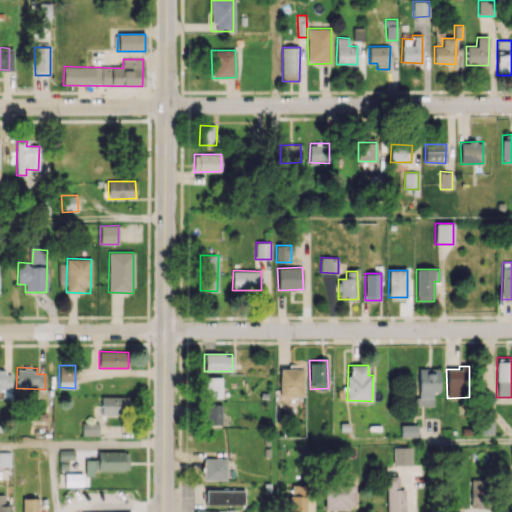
[(303,367),(290,367),(290,369),(280,368),(279,396),(303,396),(303,367)]
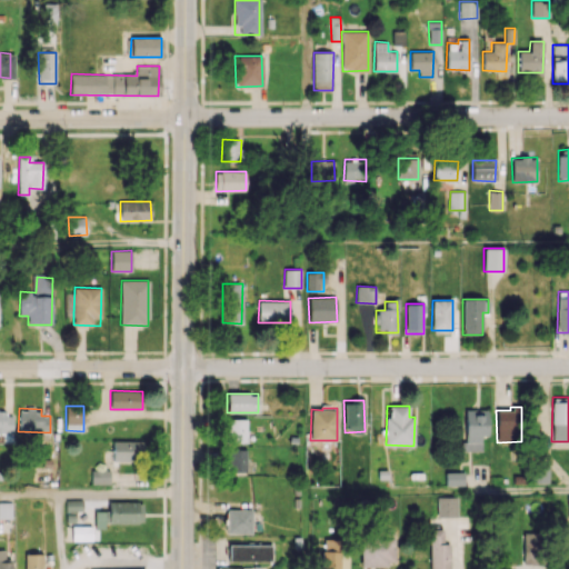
[(487,409),(462,410),(463,451),(481,450),(481,436),(488,436),(487,409)]
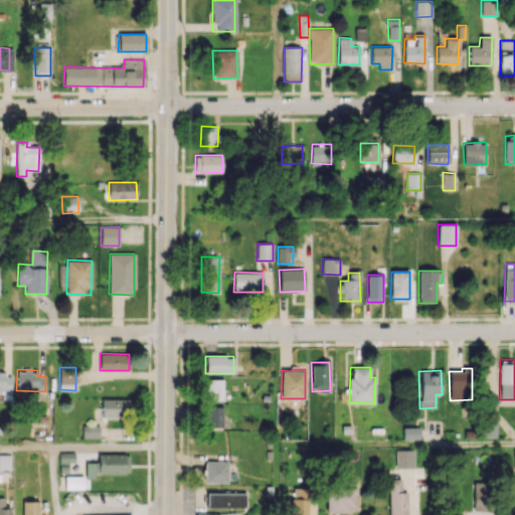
[(11,372),(0,371),(0,393),(11,393),(11,372)]
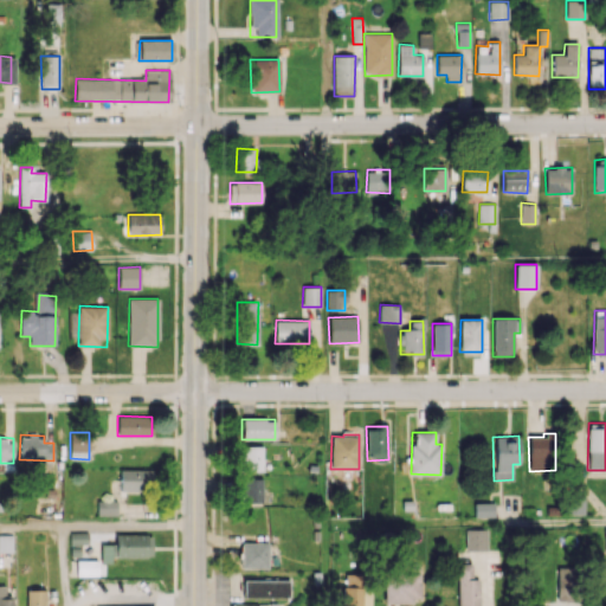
[(262,446),(240,446),(240,471),(263,471),(262,446)]
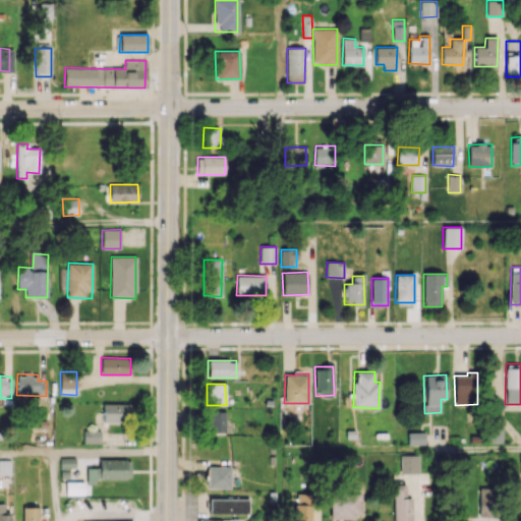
[(130,404),(103,403),(103,422),(130,423),(130,404)]
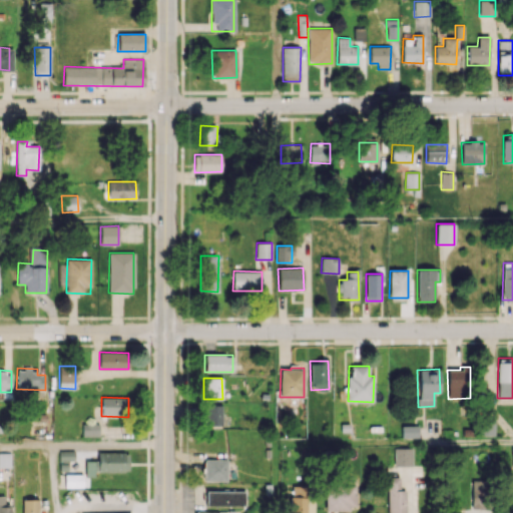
[(221,427),(222,405),(203,405),(203,426),(221,427)]
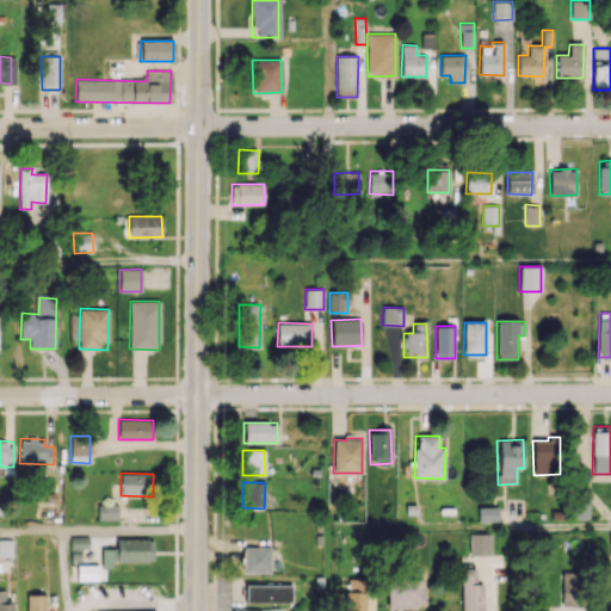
[(588,519),(590,499),(567,499),(567,518),(588,519)]
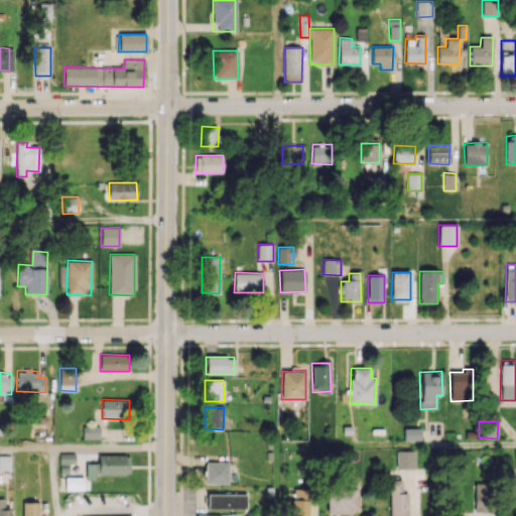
[(100,426),(83,426),(83,438),(99,438),(100,426)]
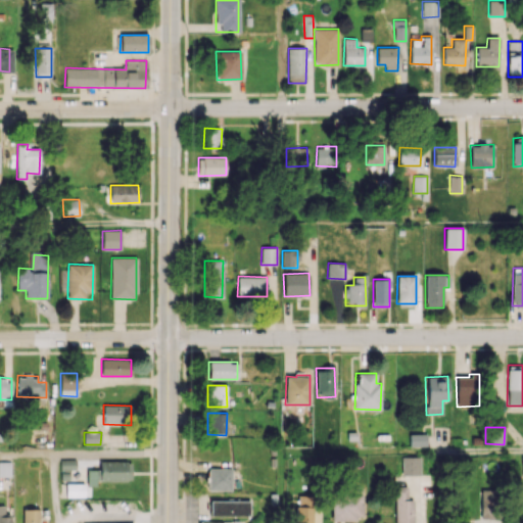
[(409,446),(425,446),(426,434),(410,434),(409,446)]
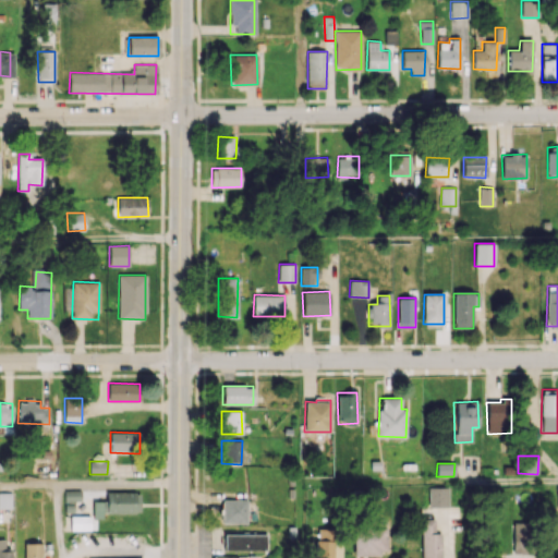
[(428,487),(428,507),(448,507),(448,487),(428,487)]
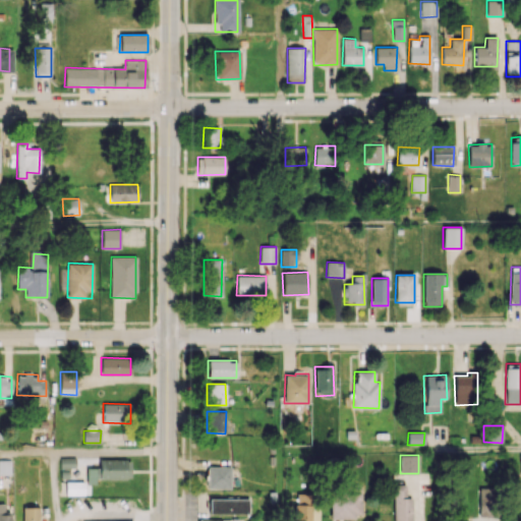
[(75,457),(60,458),(60,468),(75,468),(75,457)]
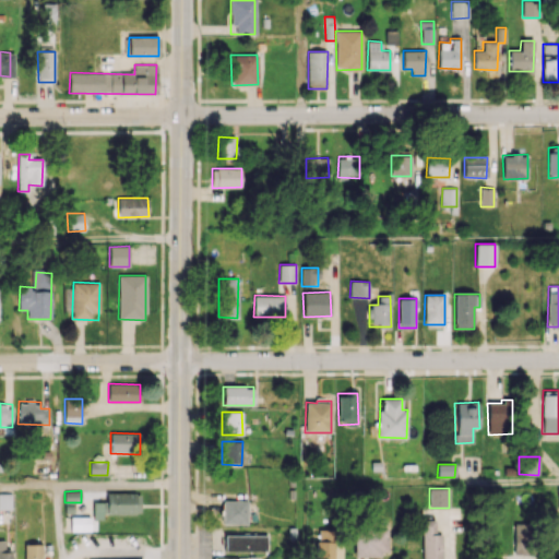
[(106,513),(140,514),(140,494),(107,492),(106,513)]
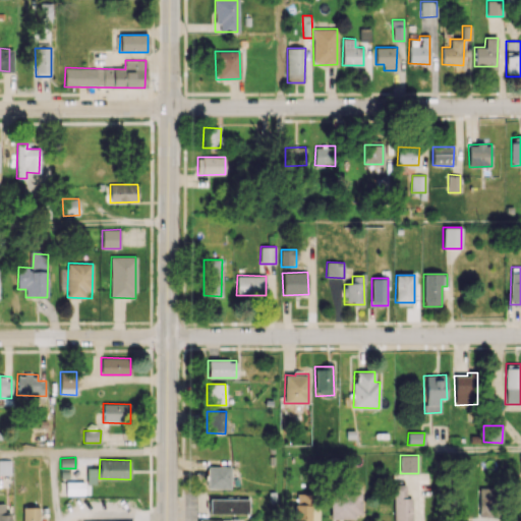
[(0,474),(10,474),(10,460),(0,460),(0,474)]
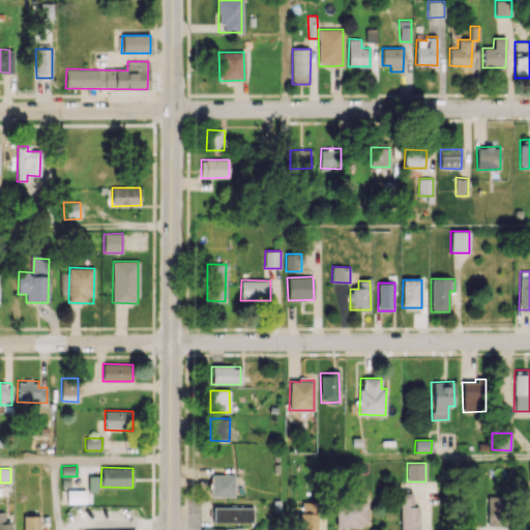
[(234,497),(235,474),(211,474),(210,497),(234,497)]
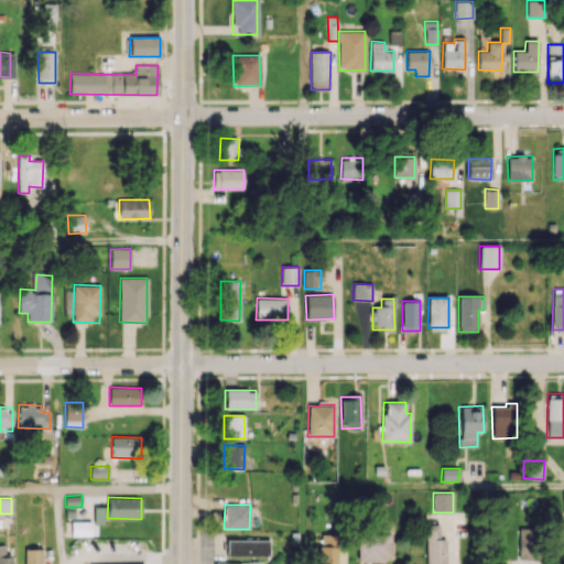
[(94,523),(105,523),(105,507),(94,507),(94,523)]
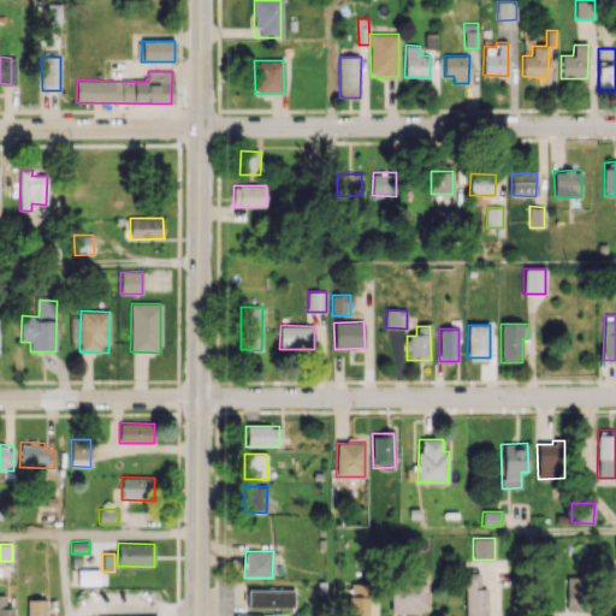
[(480,588),(480,573),(465,573),(465,615),(486,615),(486,588),(480,588)]
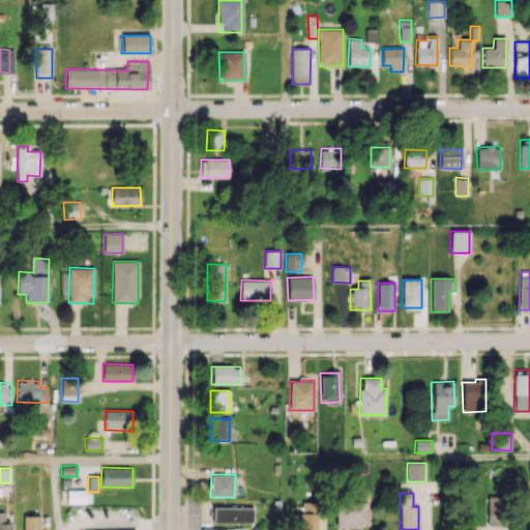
[(506,526),(507,497),(487,496),(486,525),(506,526)]
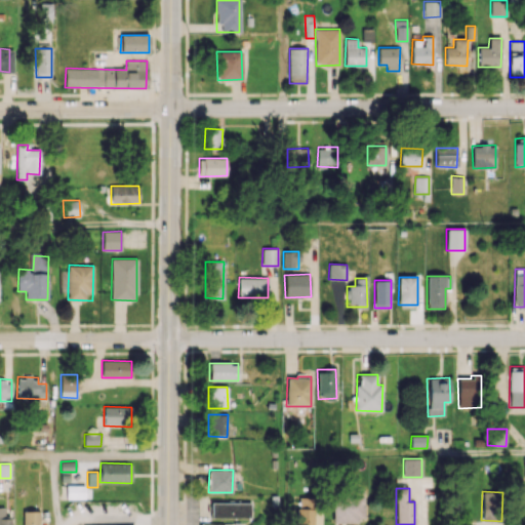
[(315,507),(315,497),(297,497),(296,524),(321,524),(322,507),(315,507)]
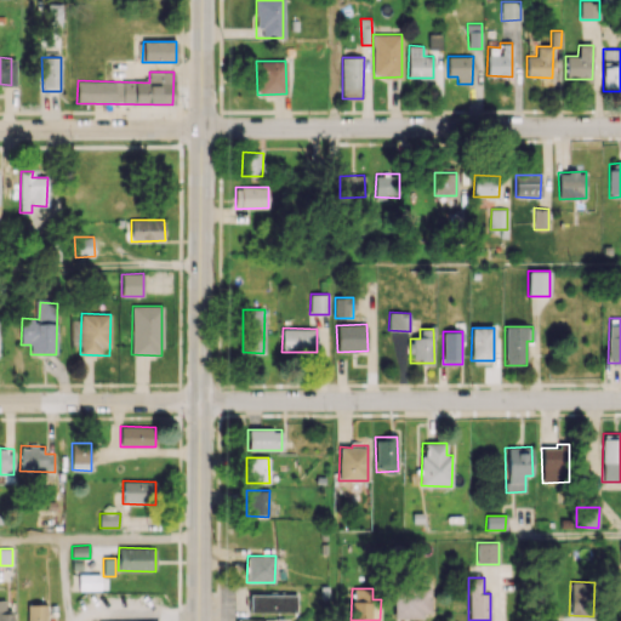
[(393,616),(431,617),(431,590),(394,588),(393,616)]
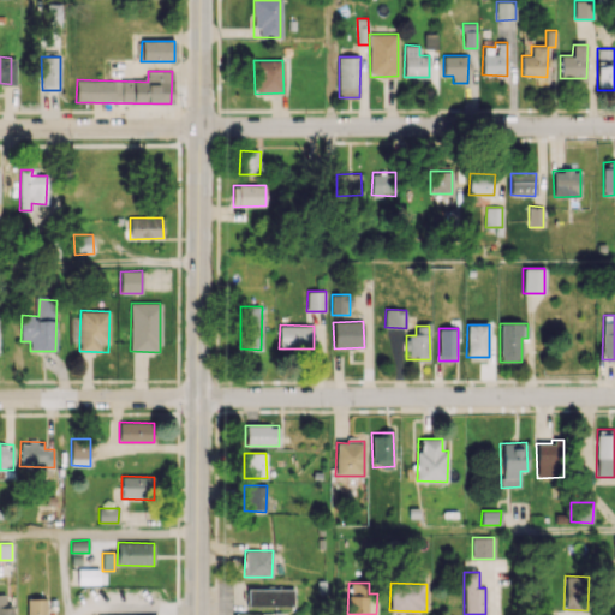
[(246,607),(293,608),(294,590),(248,589),(246,607)]
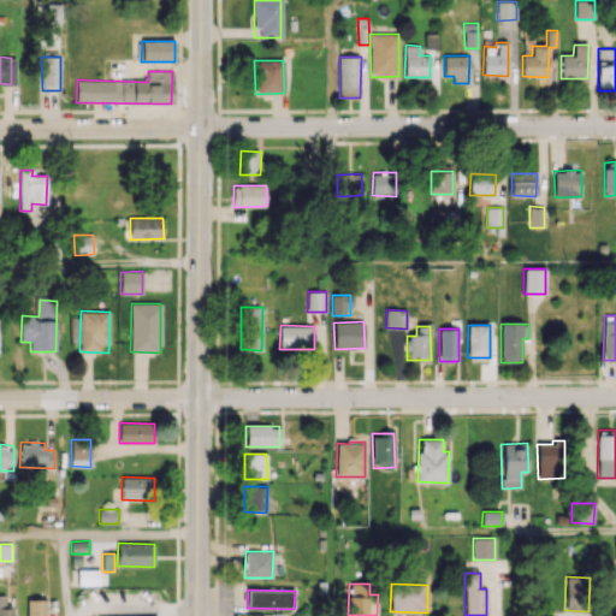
[(12,615),(12,608),(5,608),(5,597),(0,596),(0,615),(12,615)]
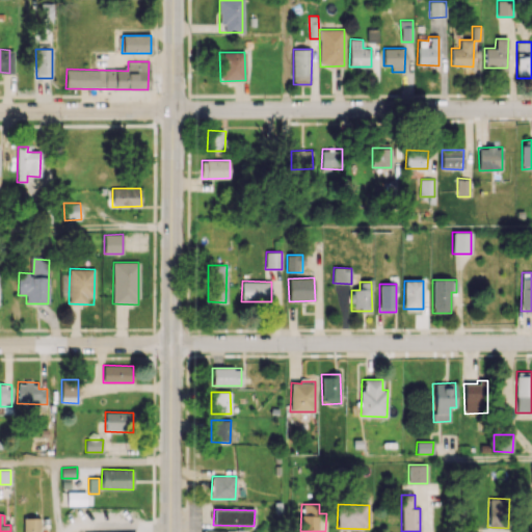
[(38,531),(40,519),(23,517),(23,531),(38,531)]
